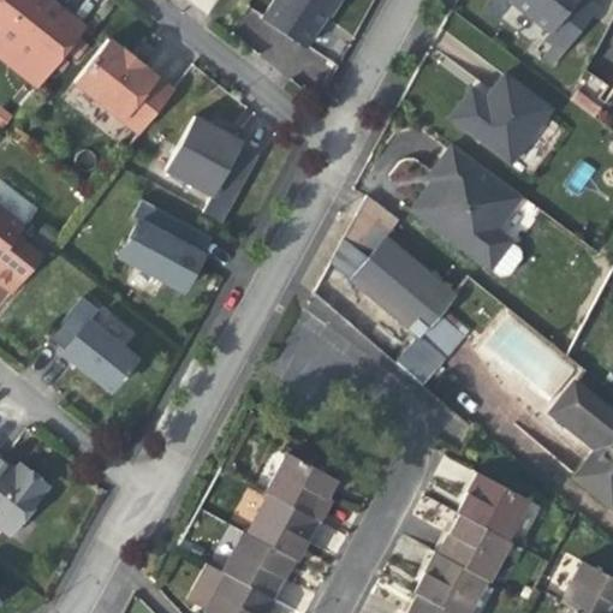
[(53,4),(47,0),(0,0),(0,35),(27,57),(16,70),(40,89),(85,30),(53,4)]
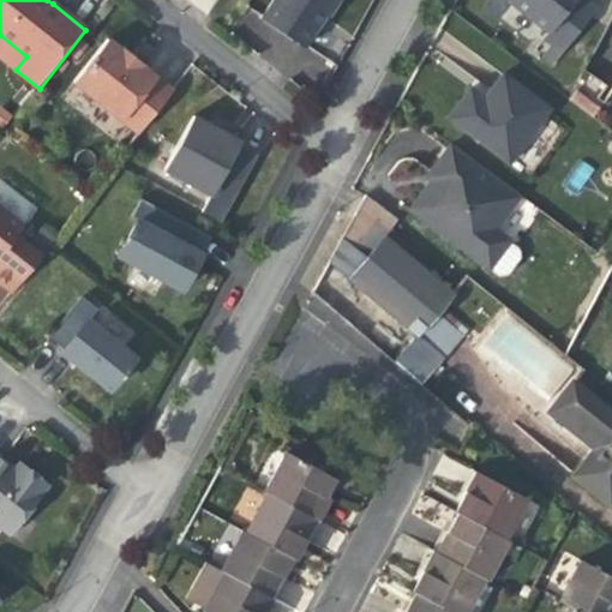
[(276,0),(262,22),(285,37),(304,49),(325,17),(328,18),(340,0),(276,0)]
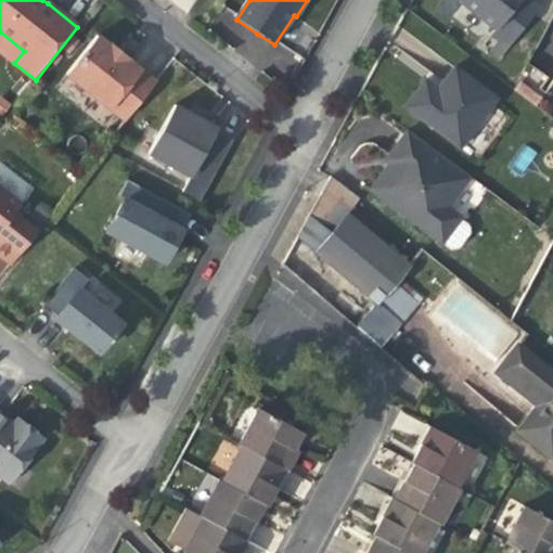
[(501,39),(511,47),(542,9),(530,0),(463,0),(499,28),(494,34),(501,39)]
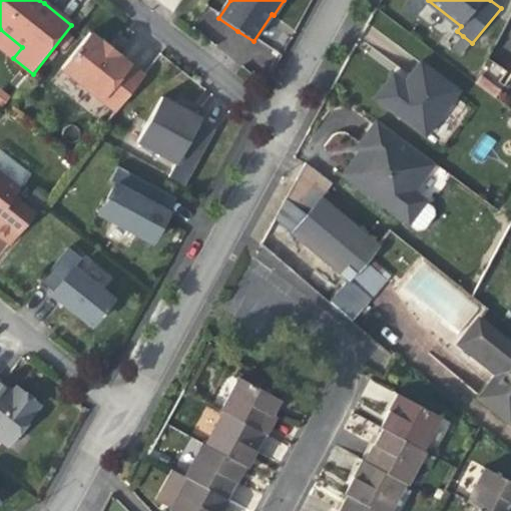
[(22,47),(0,29),(0,47),(13,58),(22,47)]
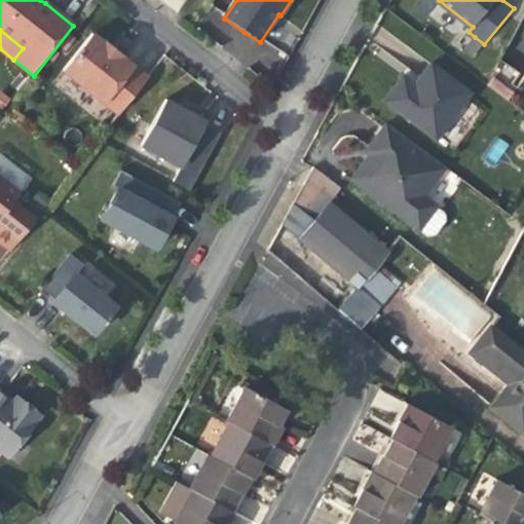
[(105,44),(92,35),(64,71),(120,116),(149,79),(122,59),(124,57),(116,50),(107,42),(105,44)]
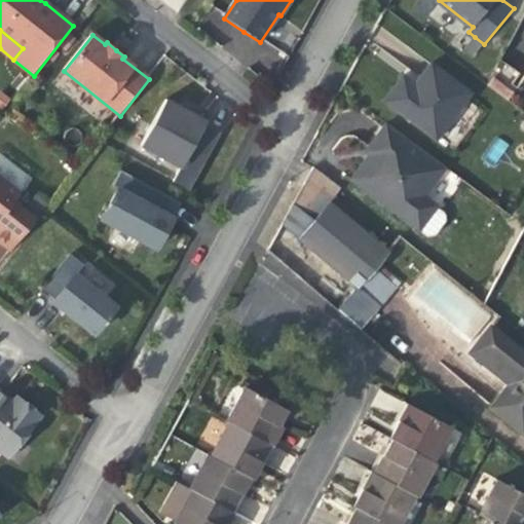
[(484,44),(475,37),(466,47),(476,54),(484,44)]
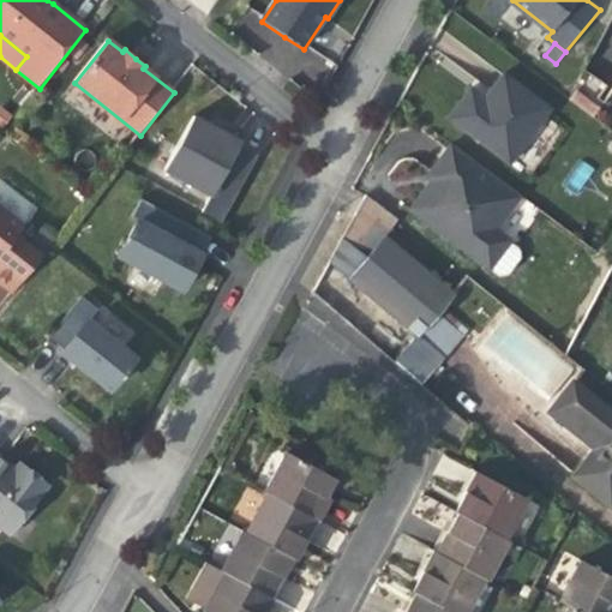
[(598,123),(611,105),(611,90),(587,72),(571,102),(598,123)]
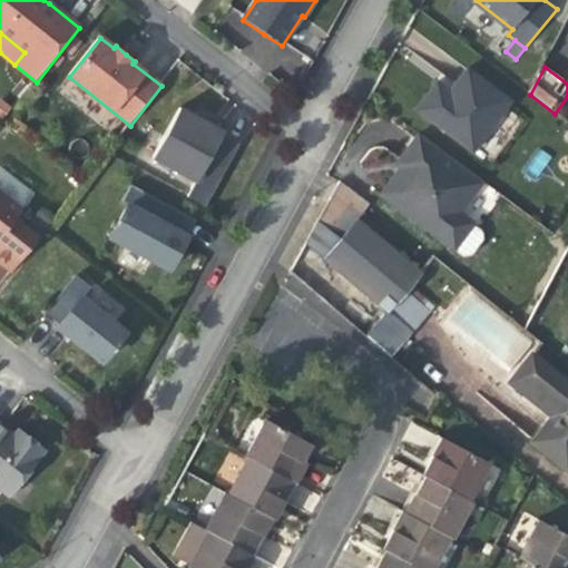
[(467,101),(453,91),(433,119),(489,160),(527,110),(483,79),(471,96),(467,101)]
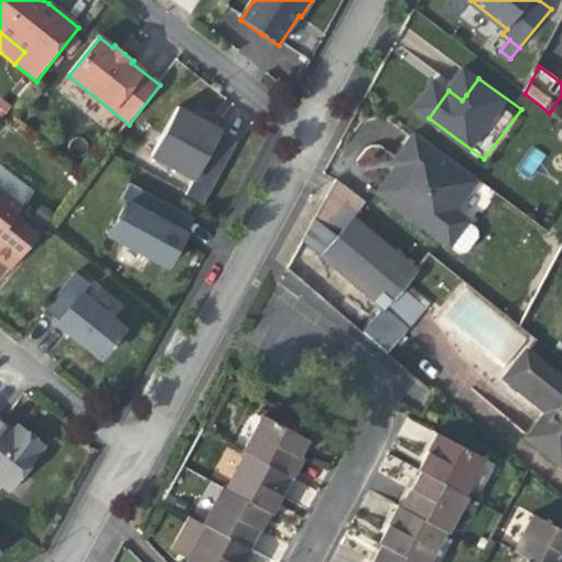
[(206,122),(180,108),(152,158),(195,181),(186,196),(203,205),(237,143),(222,134),(223,132),(206,122)]
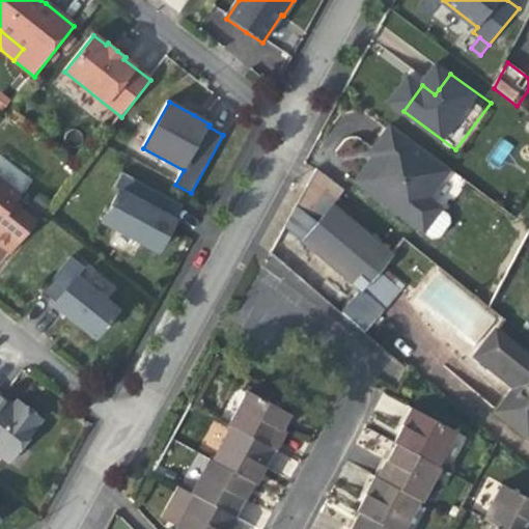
[(443,206),(465,177),(406,134),(385,162),(392,167),(388,173),(385,177),(382,175),(370,190),(439,241),(456,217),(443,206)]
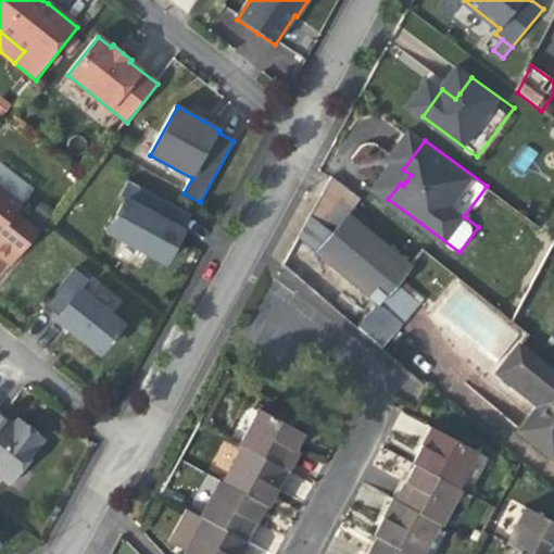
[(332,179),(302,237),(380,303),(397,284),(400,279),(411,266),(350,215),(359,199),(332,179)]
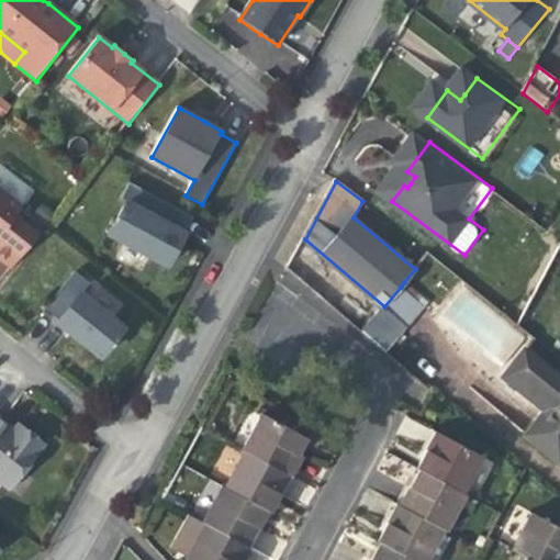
[(185,213),(130,183),(121,201),(127,204),(110,236),(168,267),(179,246),(186,234),(176,230),(185,213)]
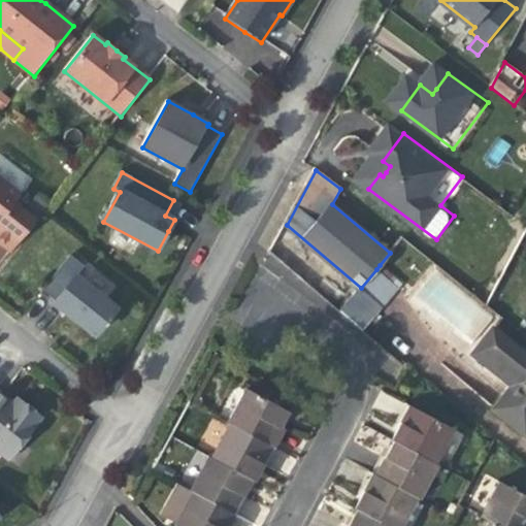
[(0,221),(14,204),(22,196),(0,178),(0,221)]
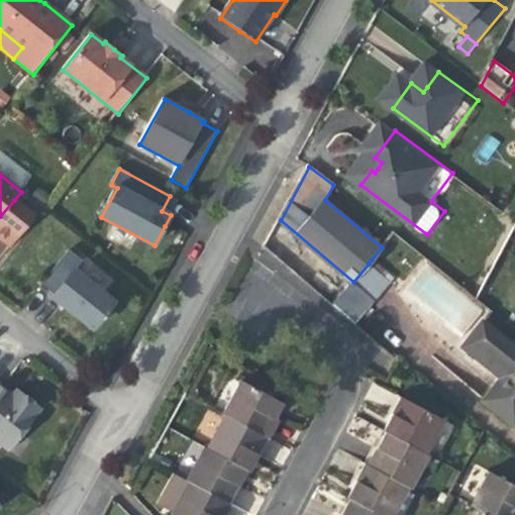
[(179,201),(170,196),(162,211),(171,215),(179,201)]
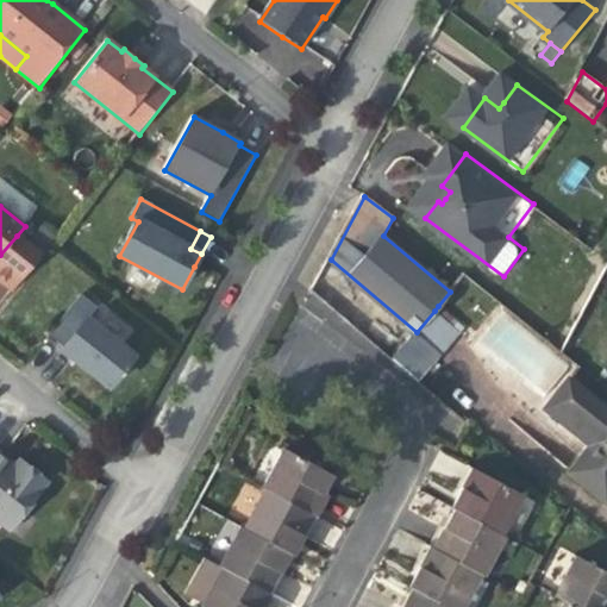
[(42,256),(17,236),(0,255),(0,281),(13,292),(42,256)]
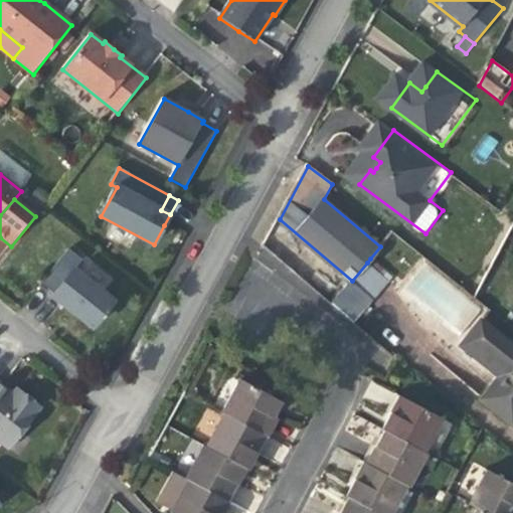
[(0,260),(9,248),(0,241),(0,260)]
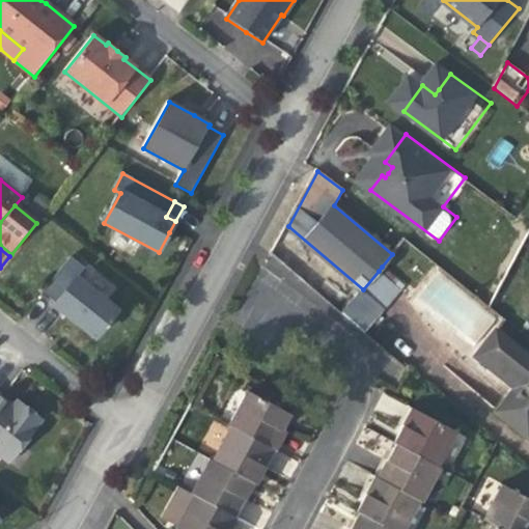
[(86,269),(72,257),(42,296),(68,316),(95,338),(117,311),(78,279),(86,269)]
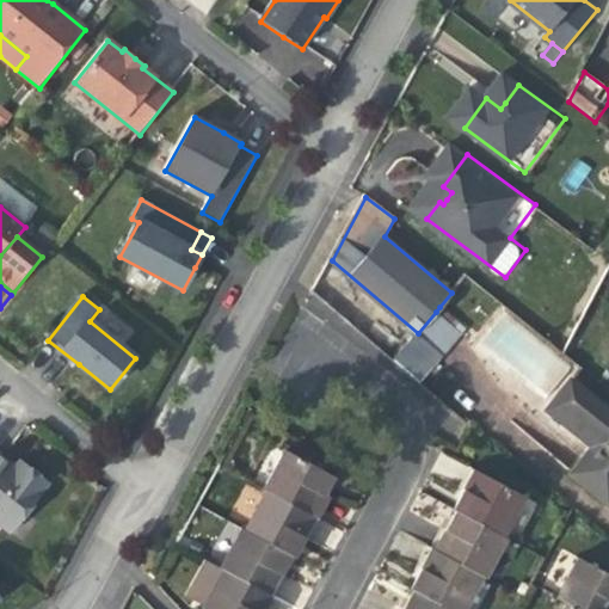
[(465,328),(440,307),(436,312),(460,333),(465,328)]
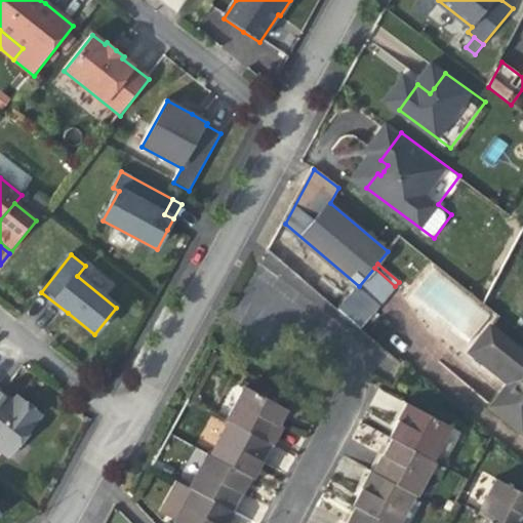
[(395,286),(374,268),(359,286),(337,310),(359,328),(395,286)]
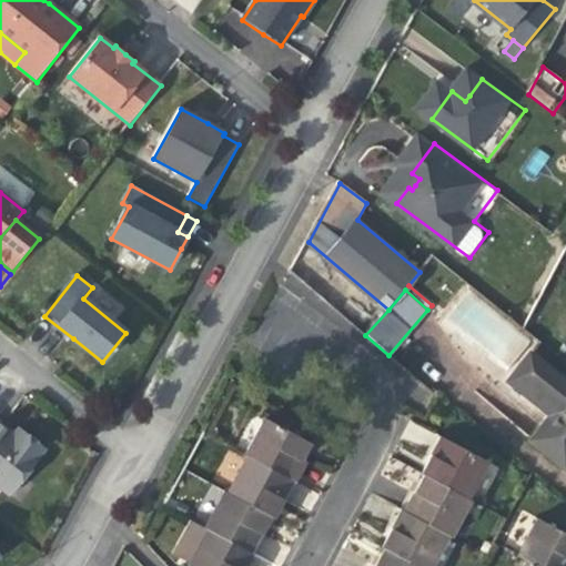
[(506,367),(525,343),(462,290),(442,314),(506,367)]
